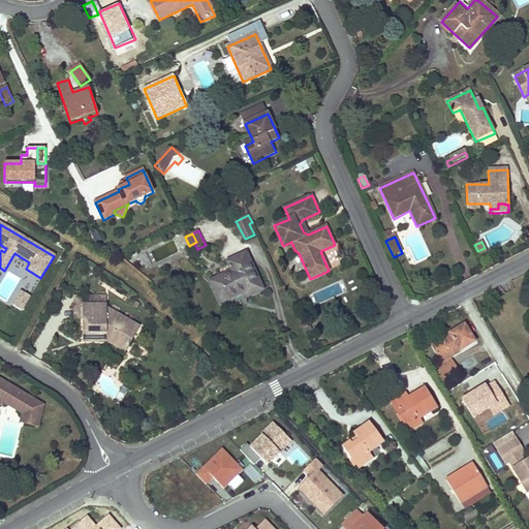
[(477,251),(479,256),(487,253),(485,248),(477,251)]
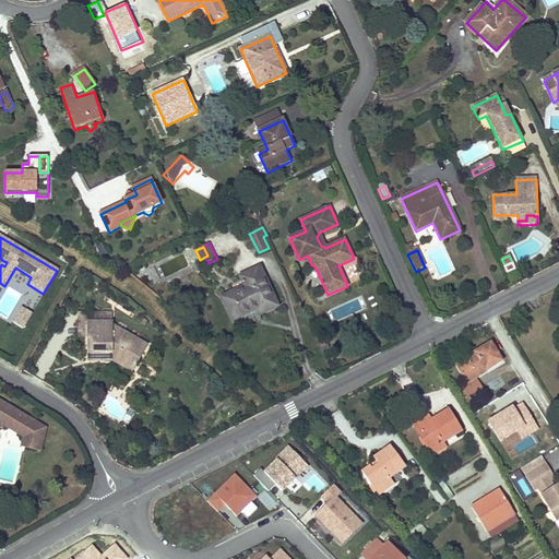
[(277,307),(260,269),(241,277),(247,287),(224,297),(234,320),(257,309),(260,314),(277,307)]
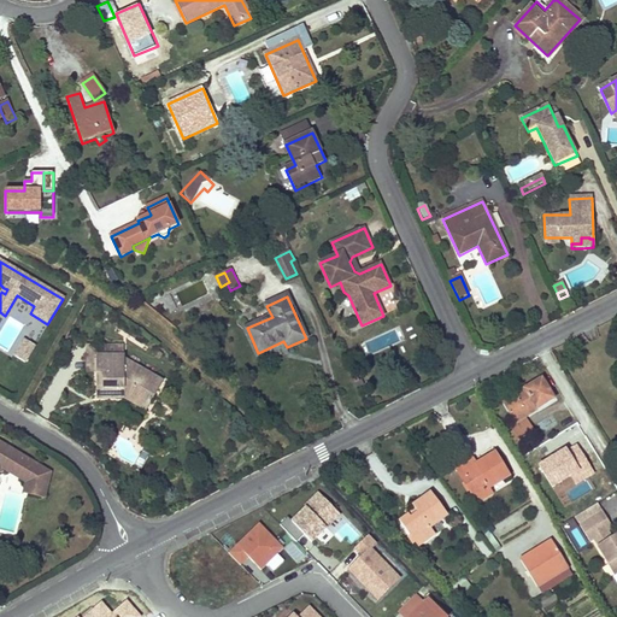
[(15,356),(27,363),(36,346),(24,340),(15,356)]
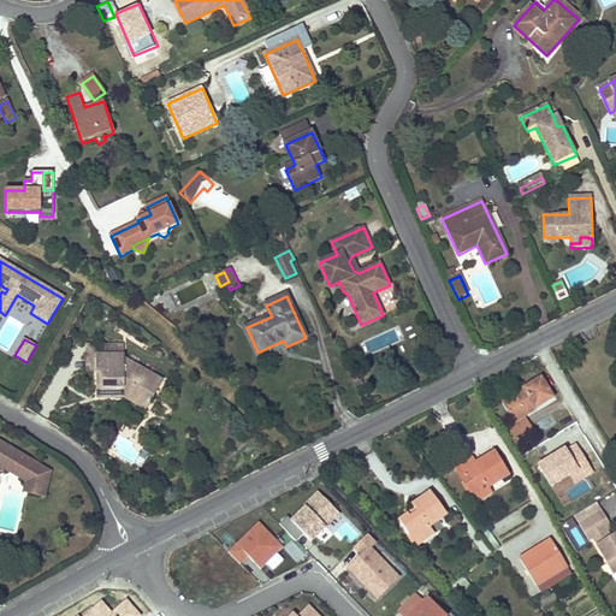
[(96,373),(96,374),(102,374),(102,397),(124,397),(135,403),(140,394),(150,400),(163,380),(124,359),(124,345),(105,345),(105,355),(96,355),(96,373)]
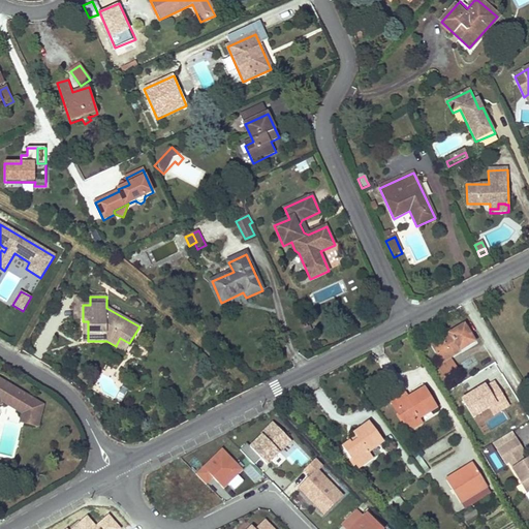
[(441,368),(439,369),(437,371),(441,378),(442,378),(443,380),(446,378),(447,380),(460,373),(449,356),(475,341),(467,327),(460,331),(458,329),(449,333),(450,334),(433,345),(443,363),(439,366),(441,368)]
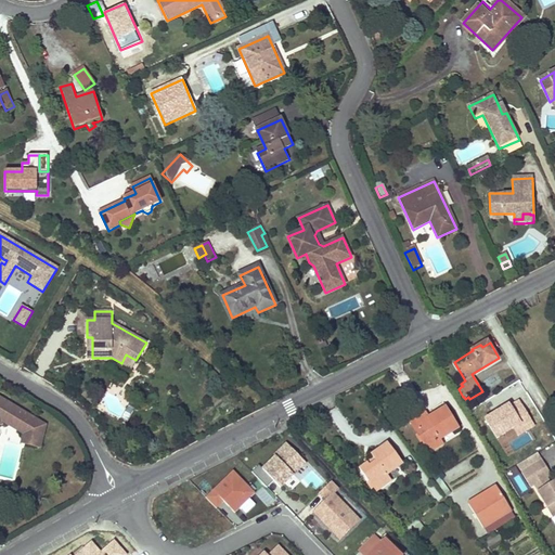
[(121,363),(131,369),(136,360),(126,355),(121,363)]
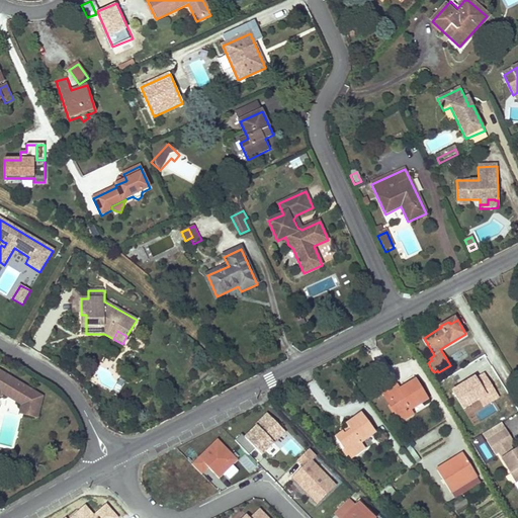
[(80,363),(75,368),(84,377),(89,371),(80,363)]
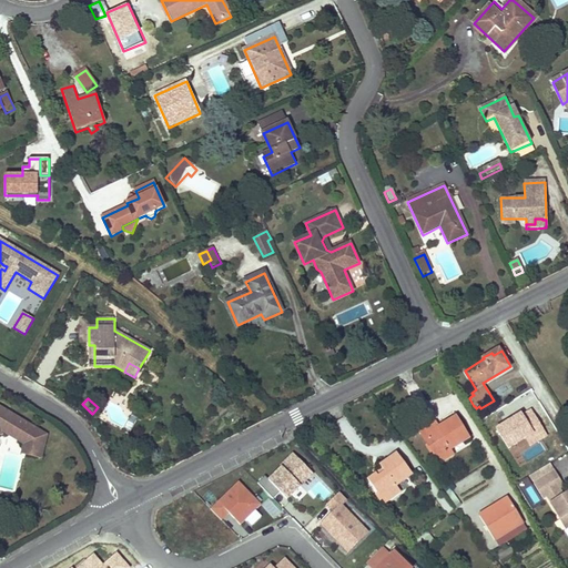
[(521,413),(495,429),(508,450),(526,439),(530,446),(547,436),(531,411),(524,415),(521,413)]
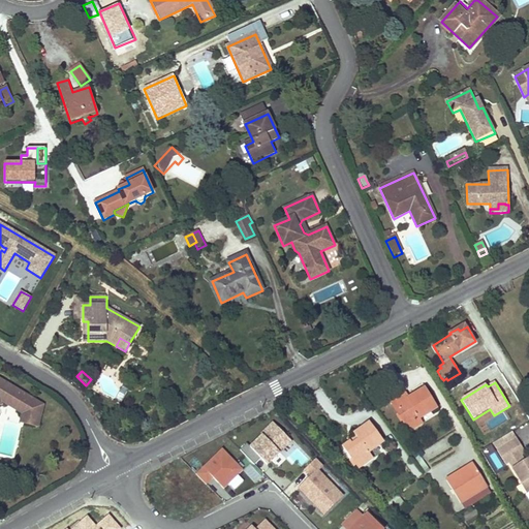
[(38,426),(40,415),(43,405),(6,383),(4,387),(0,385),(0,395),(26,411),(24,423),(38,426)]
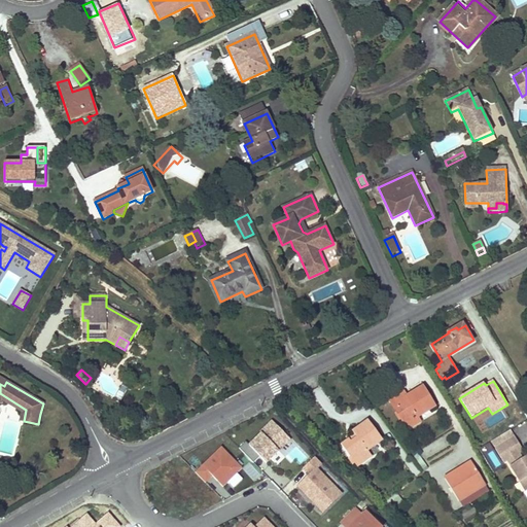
[(422,387),(413,393),(402,399),(399,394),(389,400),(405,424),(434,406),(422,387)]
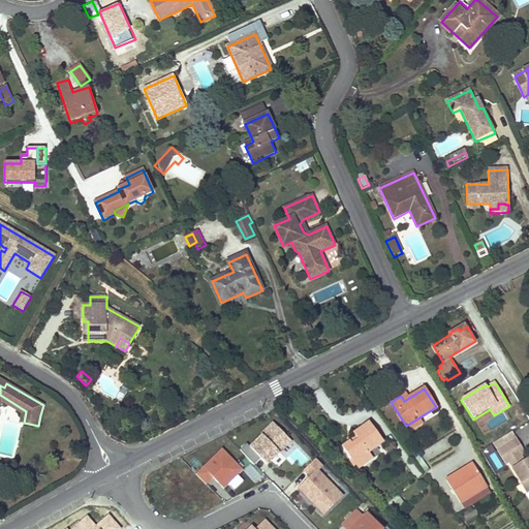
[(22,414),(20,423),(24,423),(26,411),(0,395),(0,403),(1,402),(22,414)]
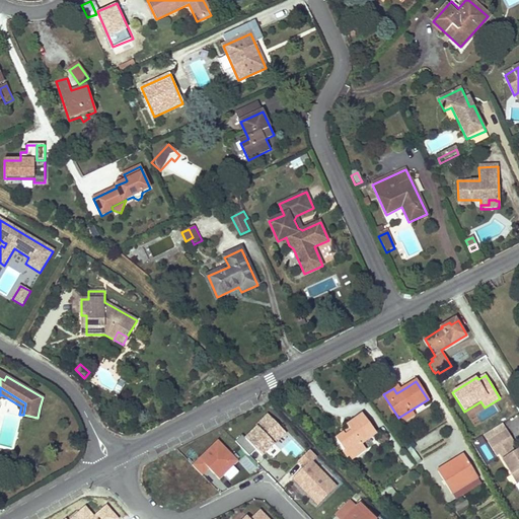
[(235,442),(249,455),(255,449),(263,456),(286,433),(268,414),(256,425),(257,427),(245,438),(242,435),(235,442)]
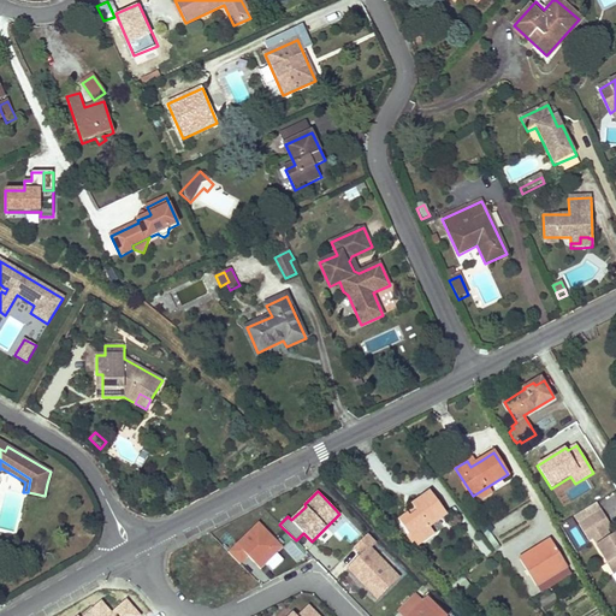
[(427,527),(436,521),(444,514),(427,492),(410,505),(413,509),(397,522),(416,546),(432,534),(427,527)]
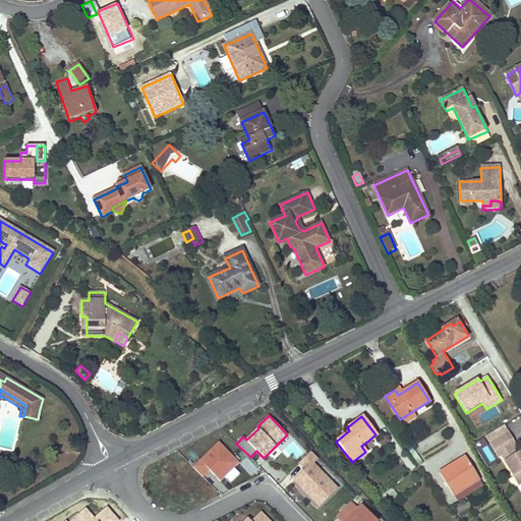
[(508,430),(488,442),(497,456),(500,454),(511,447),(516,444),(508,430)]
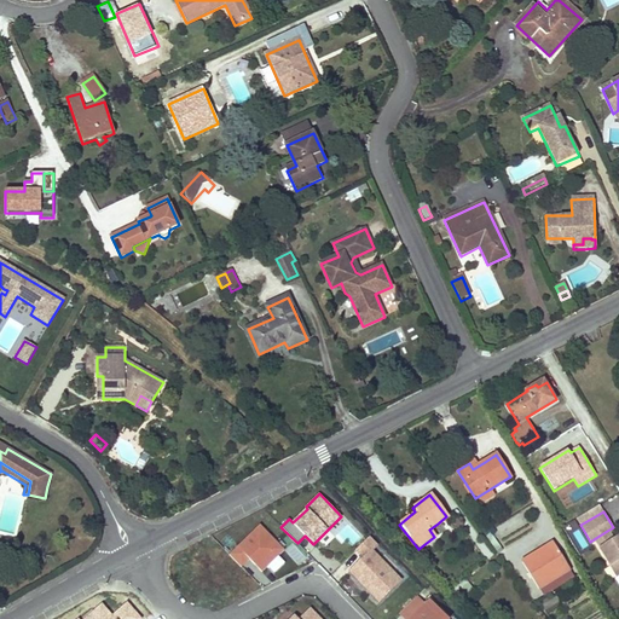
[(284,549),(259,525),(229,555),(241,567),(249,559),(261,572),(284,549)]
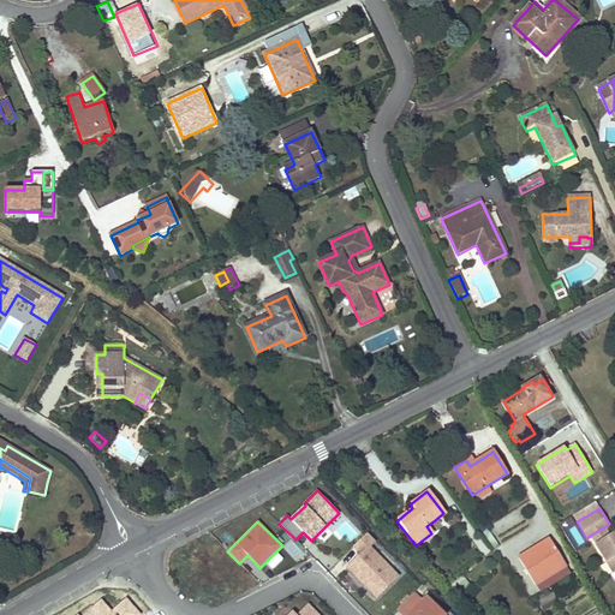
[(577,526),(568,530),(574,547),(583,543),(577,526)]
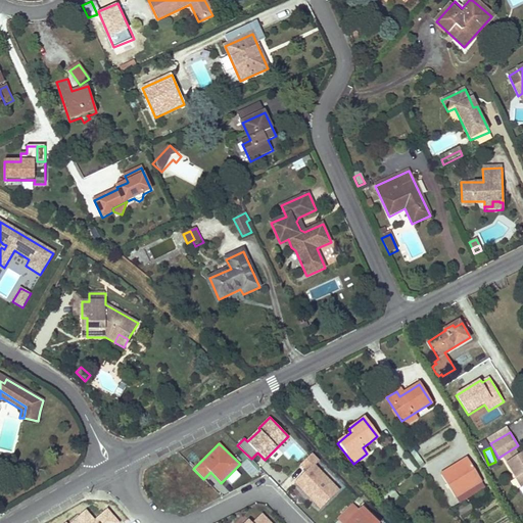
[(502,456),(506,462),(518,455),(513,448),(502,456)]
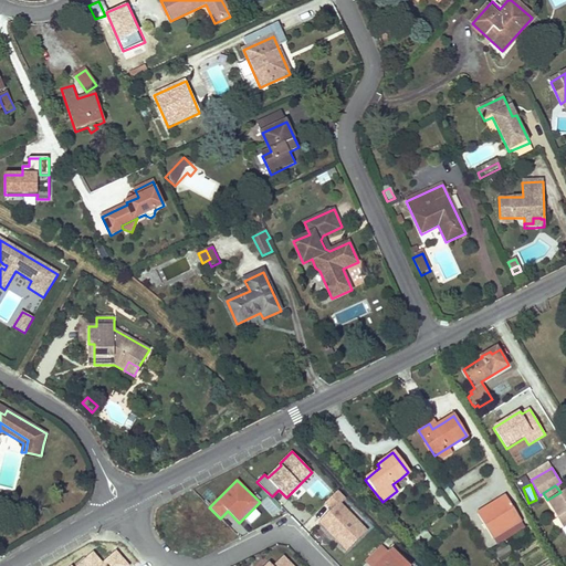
[(437,498),(448,510),(459,501),(448,488),(437,498)]
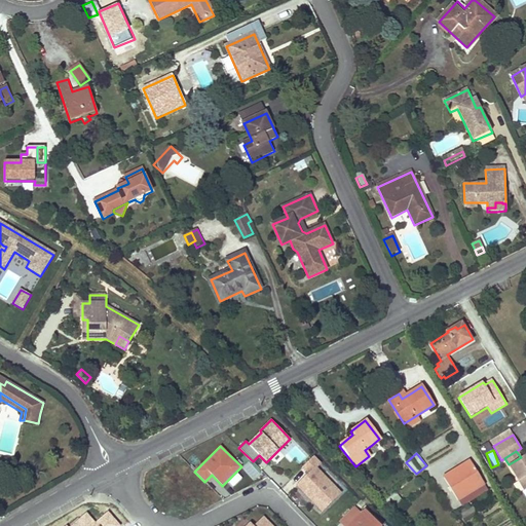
[(525,454),(521,457),(509,464),(518,480),(522,477),(525,482),(525,454)]
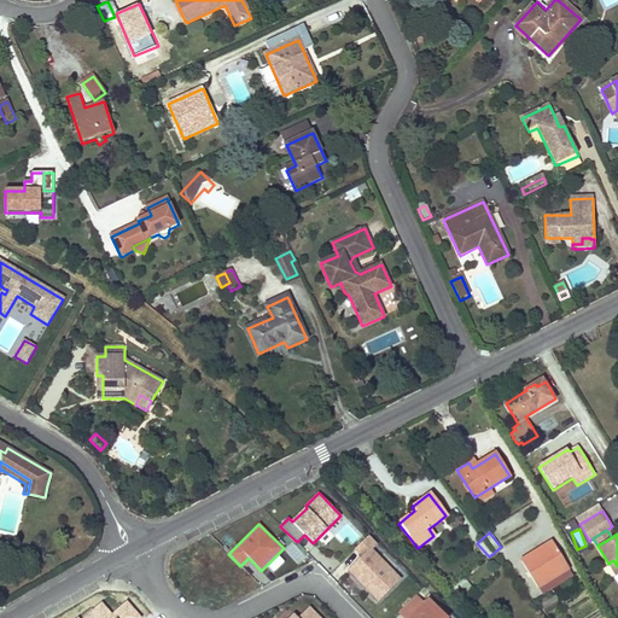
[(375,543),(367,535),(355,548),(362,555),(348,569),(356,577),(360,573),(373,587),(369,590),(378,600),(400,578),(391,569),(389,572),(375,559),(378,555),(371,548),(375,543)]
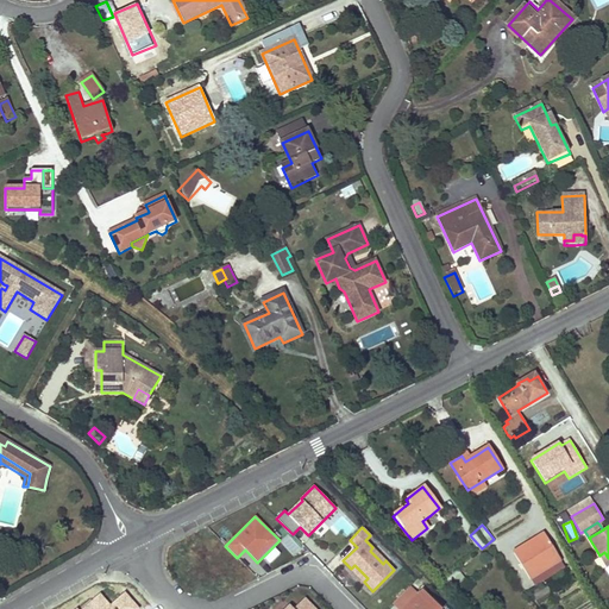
[(544,532),(515,548),(533,577),(560,560),(544,532)]
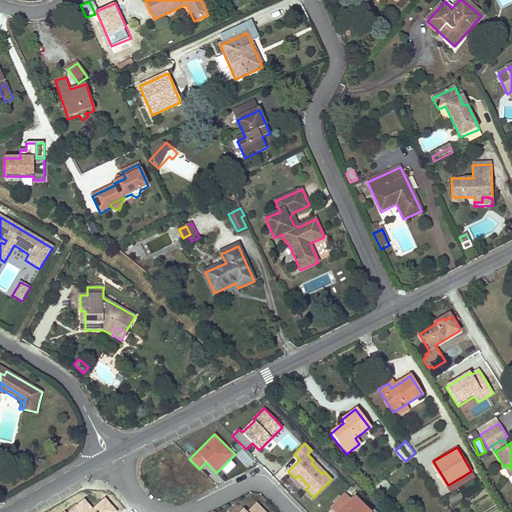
[(241,451),(236,458),(247,465),(252,458),(241,451)]
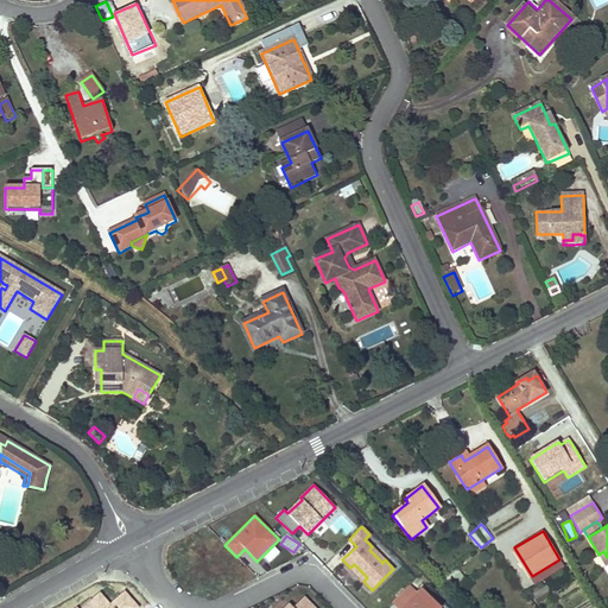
[(385,559),(372,546),(369,550),(382,563),(385,559)]
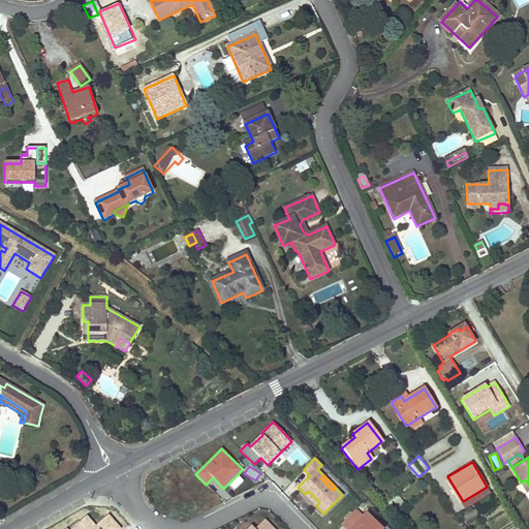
[(228,485),(234,491),(245,483),(240,476),(228,485)]
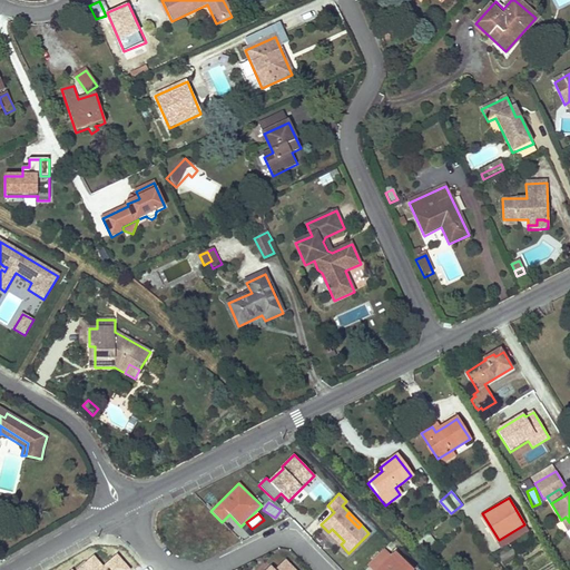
[(344,541),(332,529),(328,532),(341,544),(344,541)]
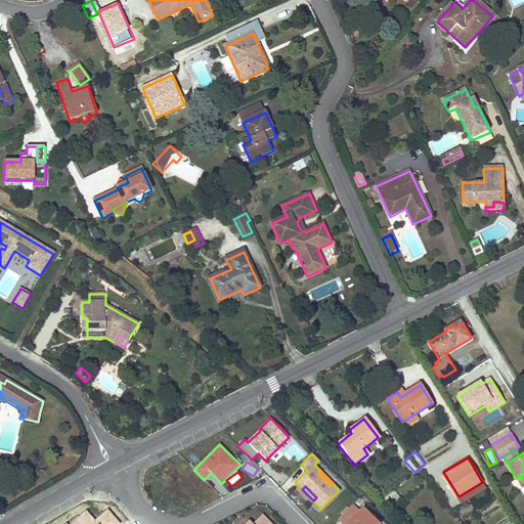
[(380,523),(365,509),(348,523),(380,523)]
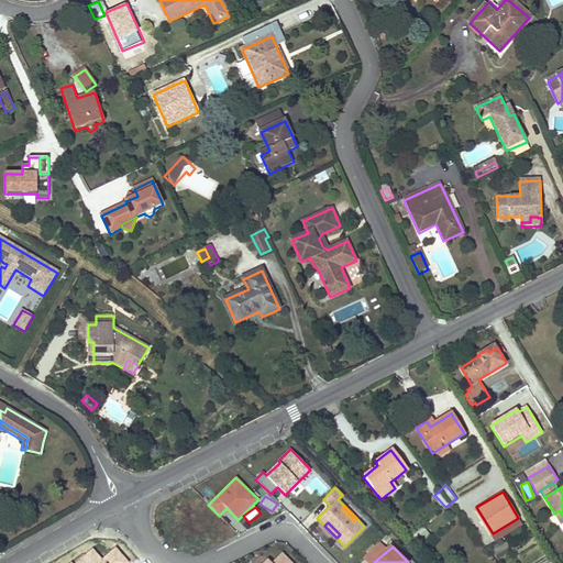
[(70,562),(124,562),(127,561),(116,549),(102,560),(94,550),(77,562),(70,562)]
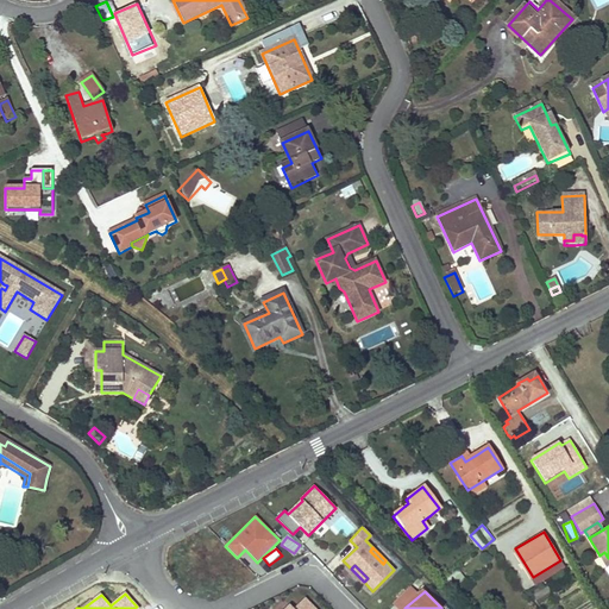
[(316,608),(305,597),(294,608),(293,608),(290,606),(286,608),(316,608)]
